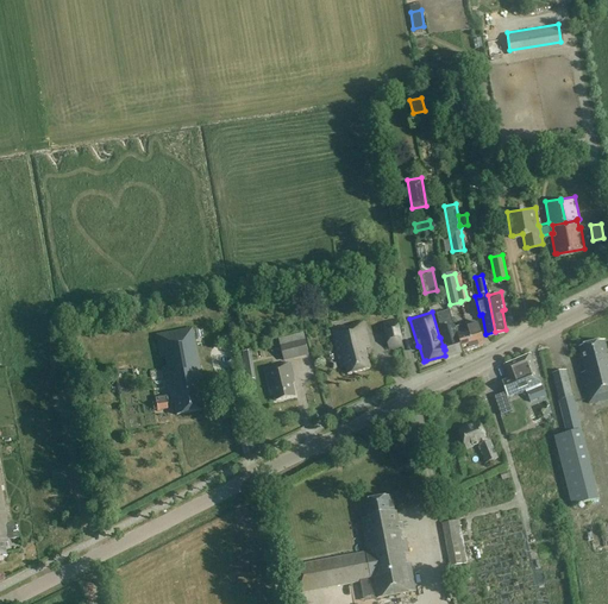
[(388,346),(402,343),(396,316),(382,319),(388,346)]
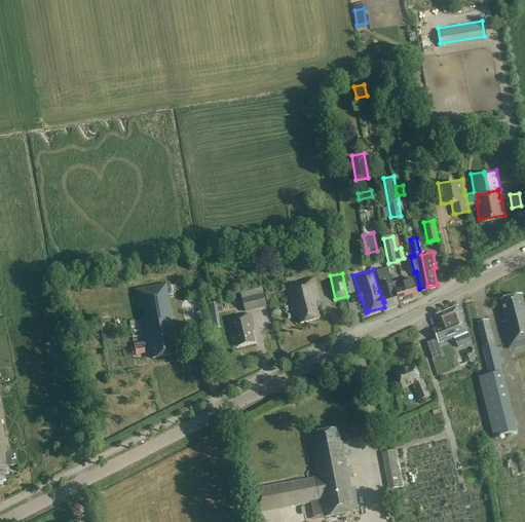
[(402,276),(409,299),(418,296),(413,278),(408,274),(402,276)]
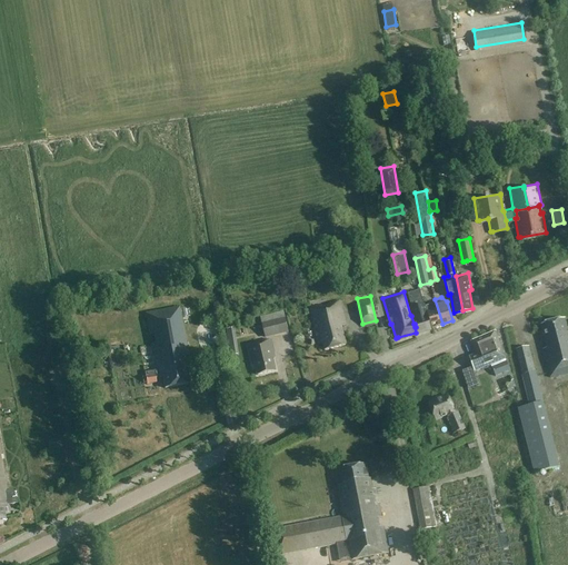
[(345,323),(339,298),(328,301),(329,304),(321,305),(321,303),(309,306),(318,340),(322,339),(324,347),(345,342),(340,324),(345,323)]
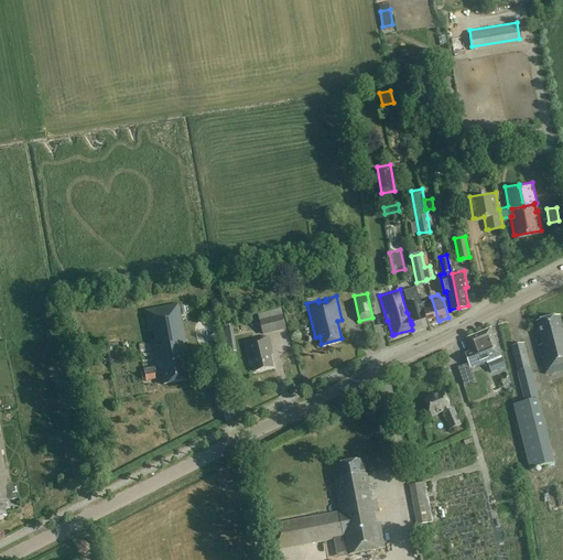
[(430,324),(432,323),(439,321),(431,297),(421,300),(422,305),(423,305),(430,324)]
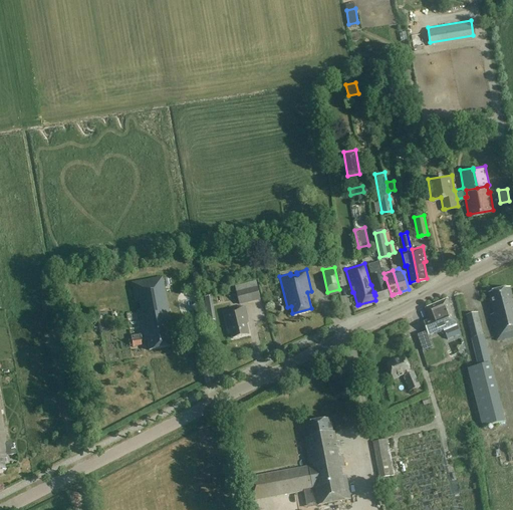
[(372,283),(370,284),(371,285),(373,292),(374,292),(375,295),(374,295),(375,300),(375,299),(389,295),(382,273),(382,271),(369,275),(372,283)]
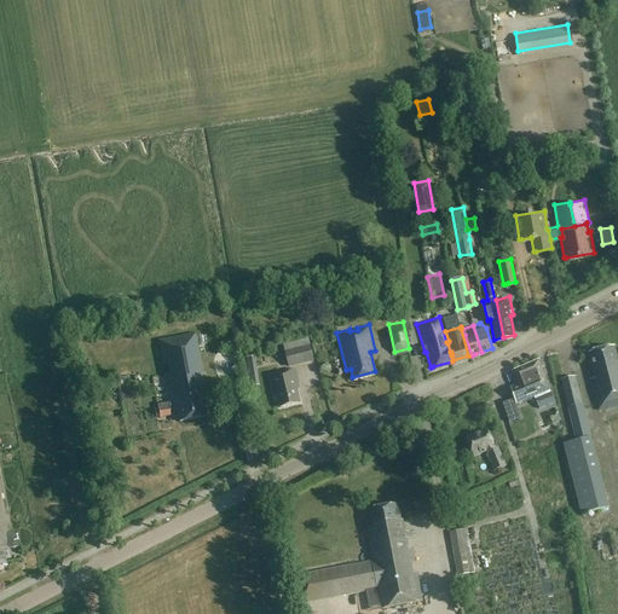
[(204,383),(195,330),(157,336),(162,360),(167,360),(169,369),(165,370),(171,406),(177,405),(179,417),(204,412),(200,384),(204,383)]
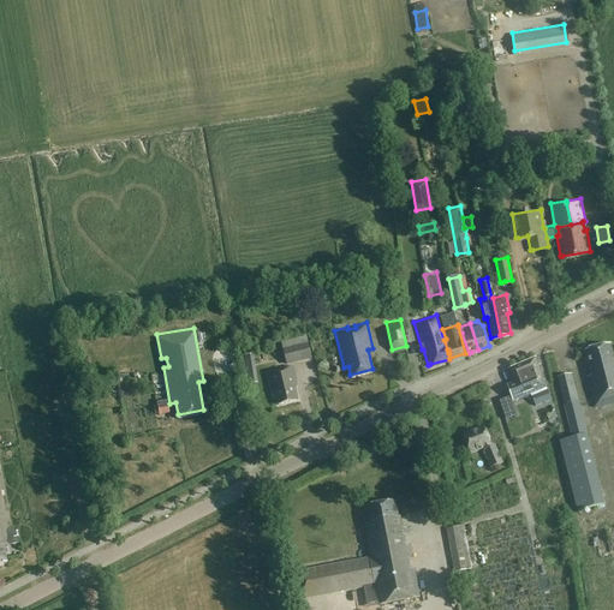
[(285,362),(303,358),(311,356),(308,340),(281,346),(285,362)]
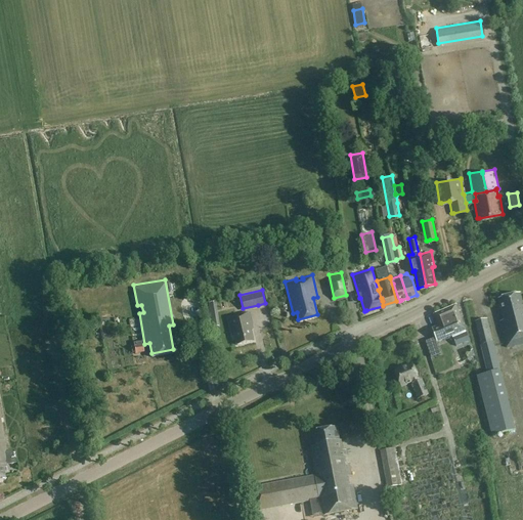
[(520,291),(497,296),(504,317),(499,318),(506,344),(513,343),(522,339),(522,303),(520,291)]
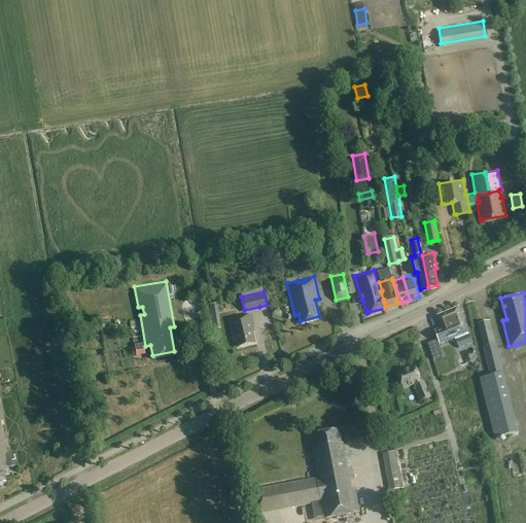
[(439,341),(467,329),(458,304),(435,313),(441,325),(434,327),(439,341)]
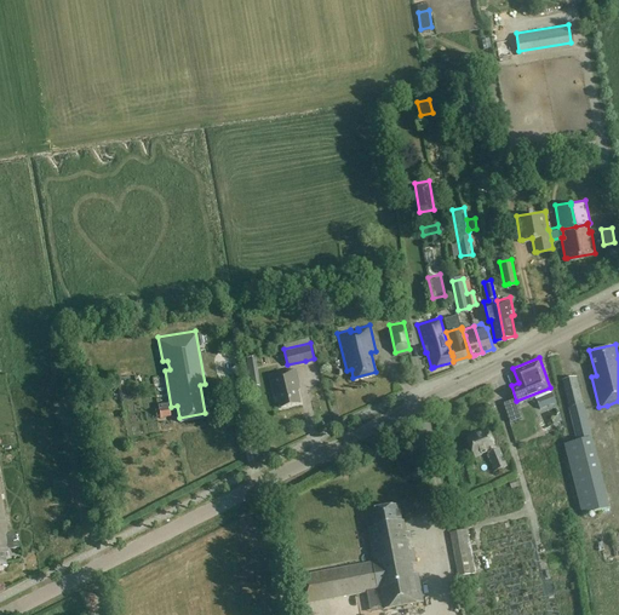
[(273,392),(275,391),(276,391),(279,404),(280,404),(299,400),(297,386),(299,386),(296,372),(294,366),(270,372),(268,372),(273,392)]
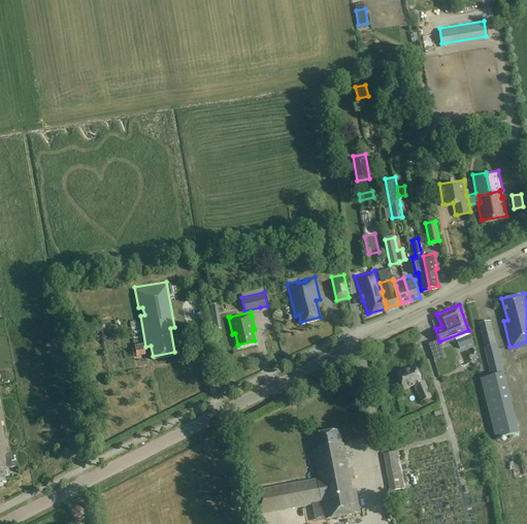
[(491,318),(478,321),(483,346),(496,342),(491,318)]
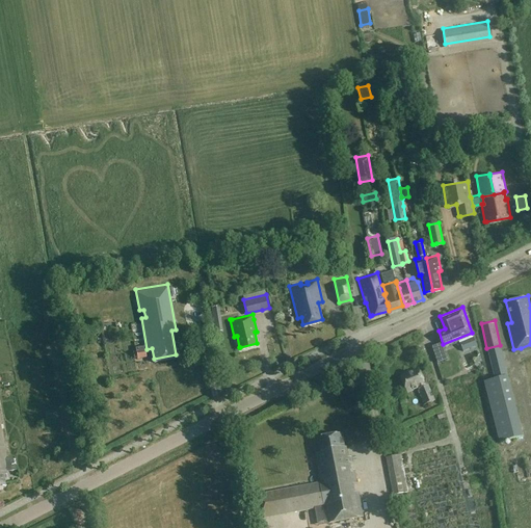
[(134,348),(135,357),(145,354),(143,346),(134,348)]
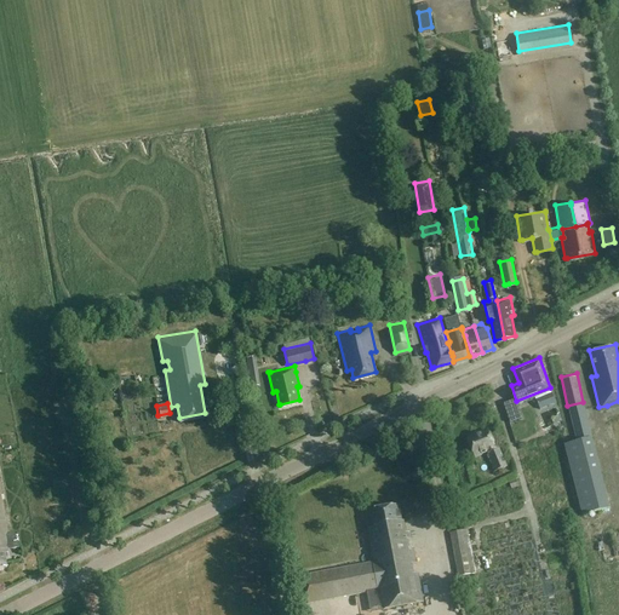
[(34,408),(35,419),(58,418),(58,406),(34,408)]
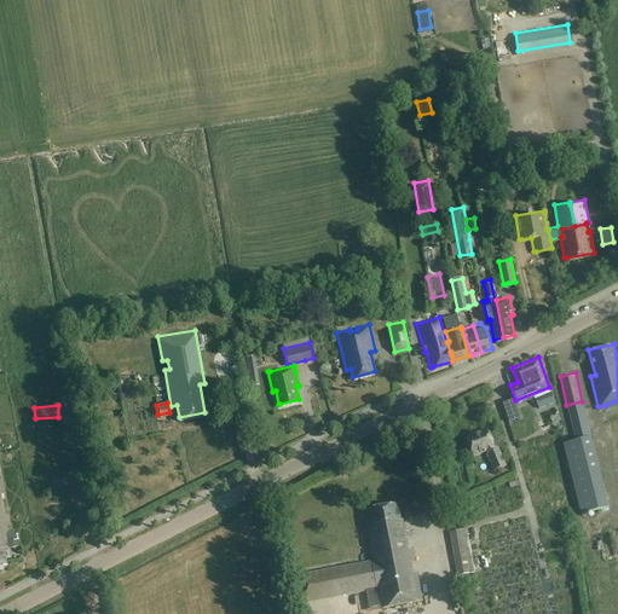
[(465,433),(466,436),(474,455),(485,450),(494,468),(495,467),(506,462),(497,445),(496,446),(487,427),(485,423),(465,433)]
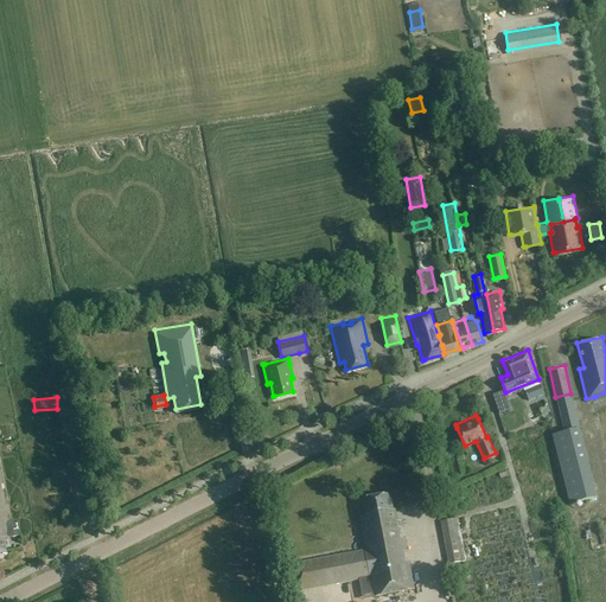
[(552,431),(560,465),(586,458),(578,426),(562,429),(552,431)]
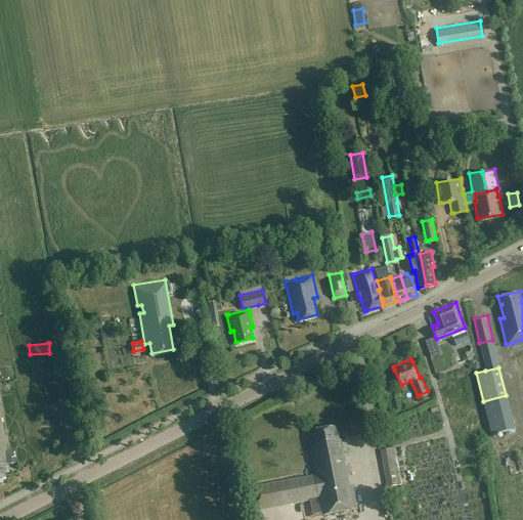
[(339,438),(337,426),(312,430),(314,444),(310,444),(315,473),(255,484),(260,509),(309,499),(311,510),(321,508),(322,513),(356,507),(351,481),(348,481),(347,474),(350,474),(345,447),(342,447),(340,437),(339,438)]
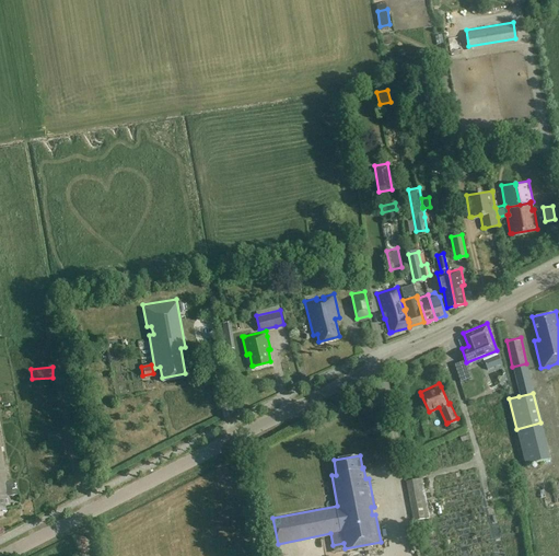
[(7,494),(15,491),(13,481),(11,481),(11,479),(4,481),(0,456),(0,510),(4,510),(2,496),(7,496),(7,494)]
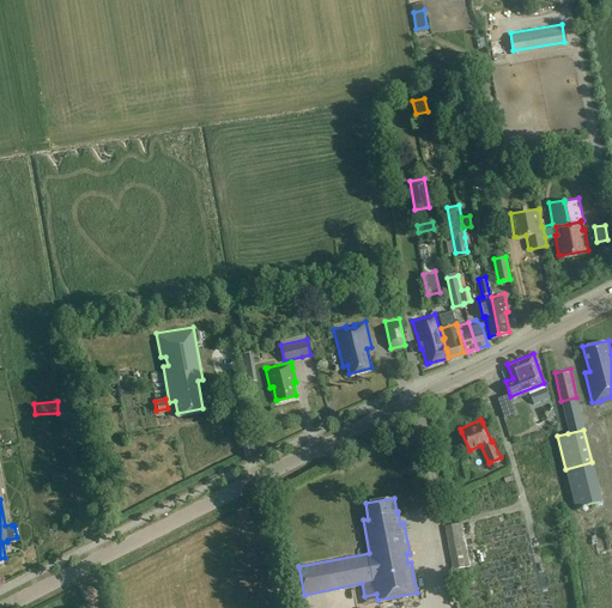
[(443,523),(452,567),(470,564),(461,520),(443,523)]
